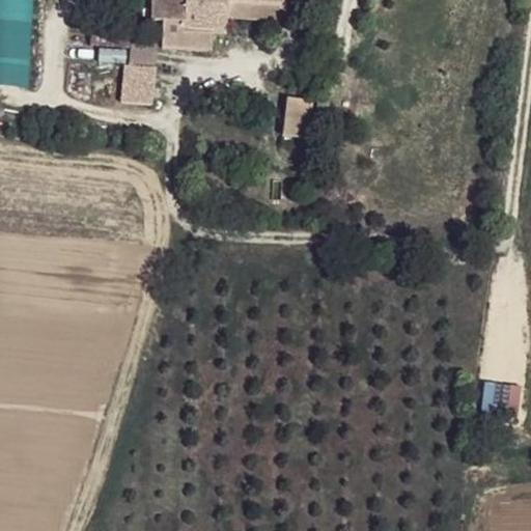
[(0,0),(0,84),(23,87),(31,0),(0,0)]
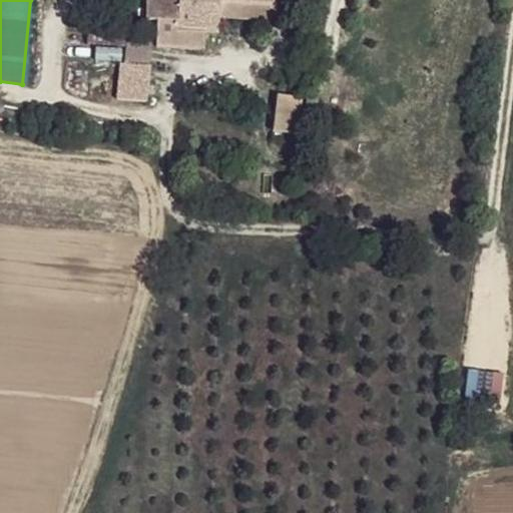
[(223,0),(181,0),(179,25),(219,27),(224,16),(223,0)]
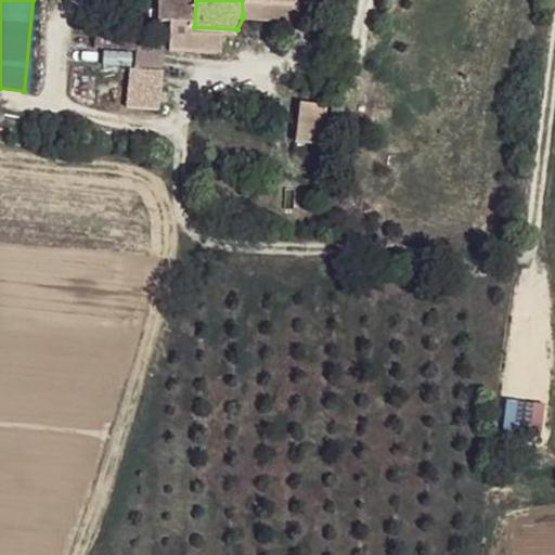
[(267,0),(242,0),(243,17),(267,18),(267,0)]
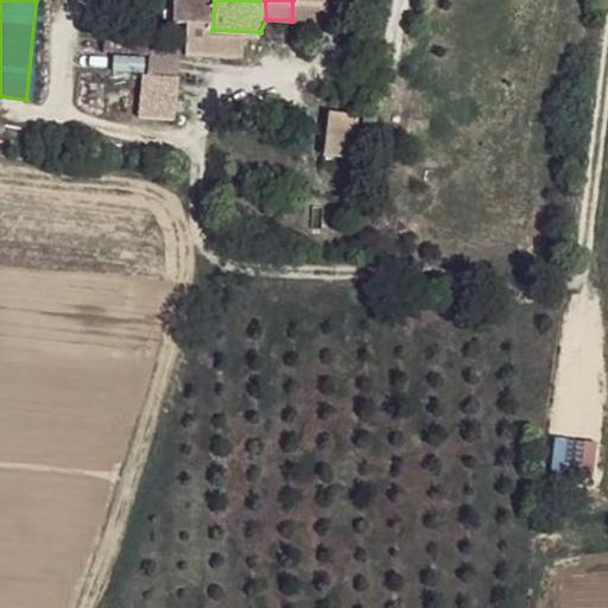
[(312,0),(292,0),(292,20),(312,23),(312,0)]
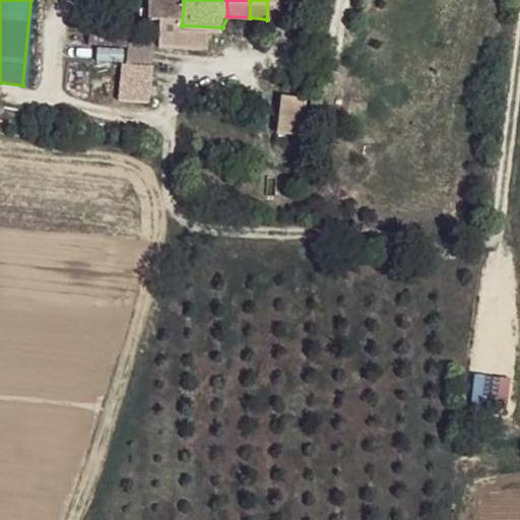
[(151,62),(151,43),(126,43),(126,62),(151,62)]
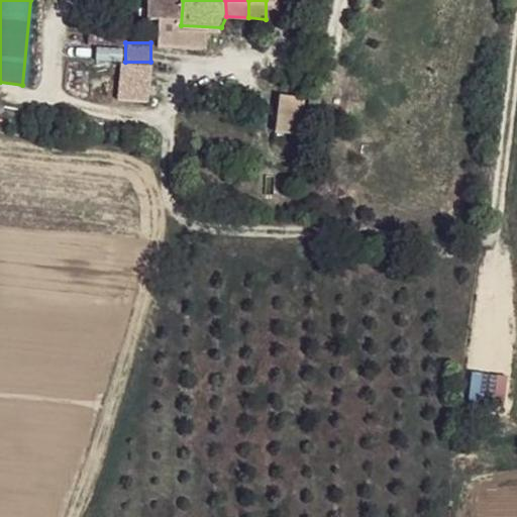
[(145,103),(151,67),(121,62),(115,99),(145,103)]
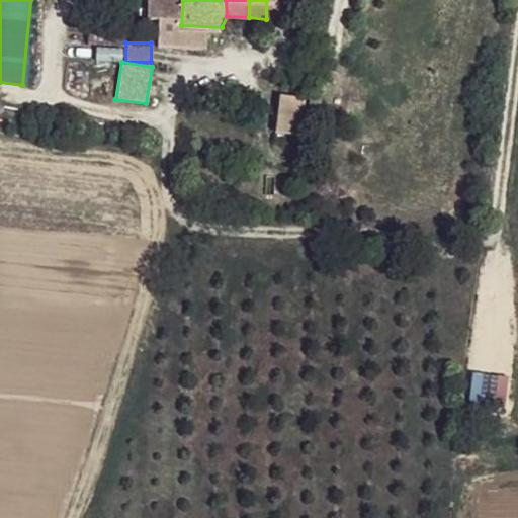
[(273,134),(303,134),(303,96),(273,96),(273,134)]
